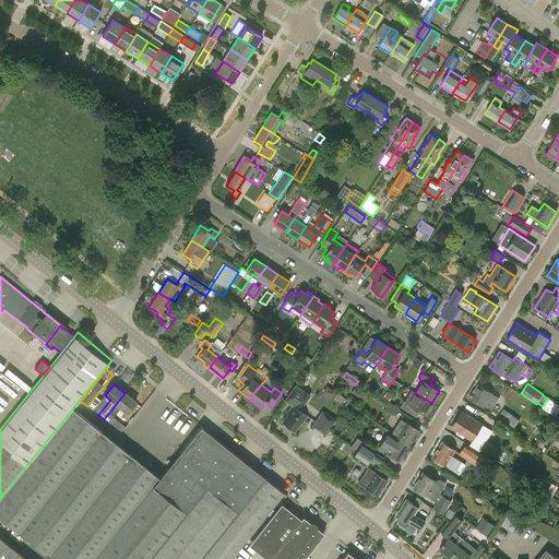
[(478,384),(471,396),(491,409),(499,397),(478,384)]
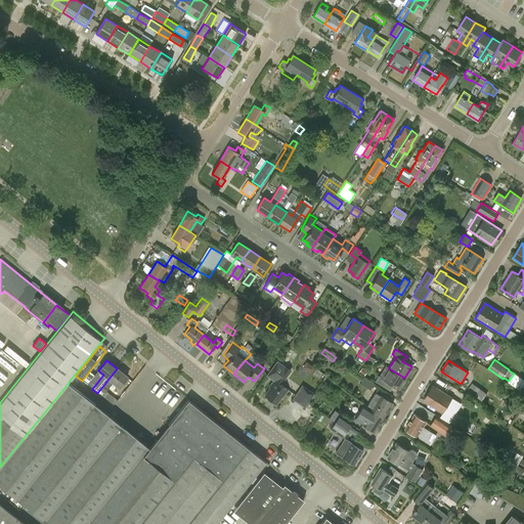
[(276,403),(281,396),(284,396),(288,390),(280,385),(291,370),(277,361),(267,376),(273,380),(268,387),(270,388),(265,395),(276,403)]
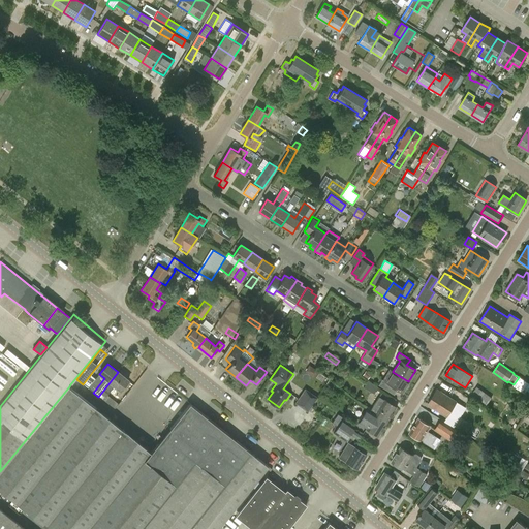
[(318,371),(309,365),(305,371),(313,377),(318,371)]
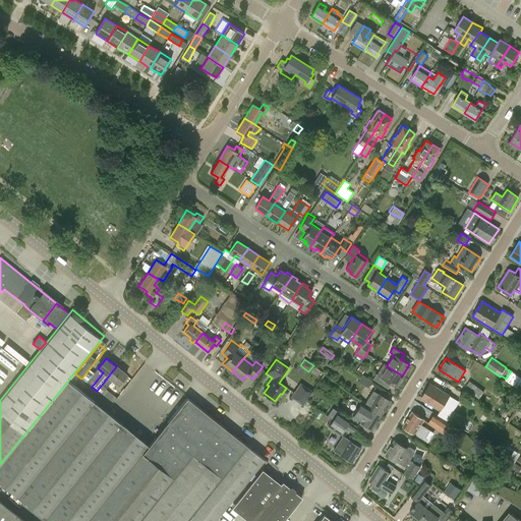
[(387,366),(387,365),(384,363),(378,373),(377,373),(372,380),(384,386),(387,382),(395,387),(402,375),(387,366)]
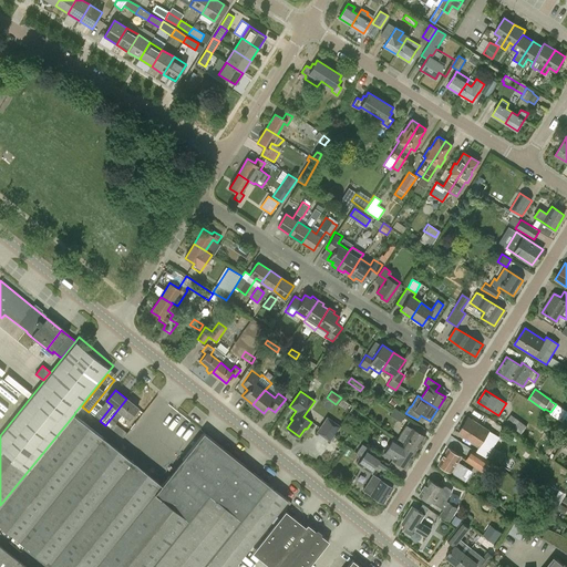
[(137,408),(126,399),(105,425),(123,439),(127,433),(114,423),(122,413),(129,419),(137,408)]
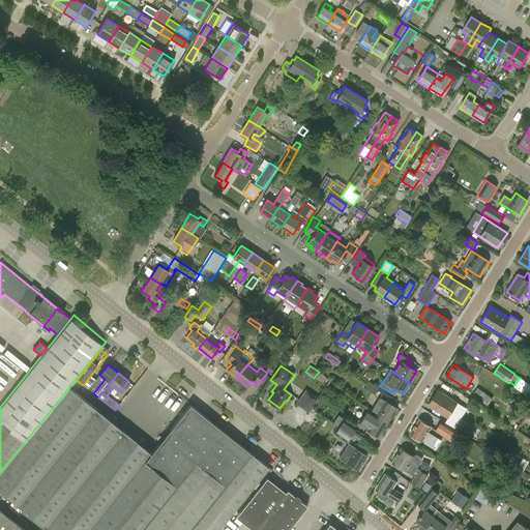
[(493,399),(478,387),(470,398),(475,401),(477,398),(488,406),(493,399)]
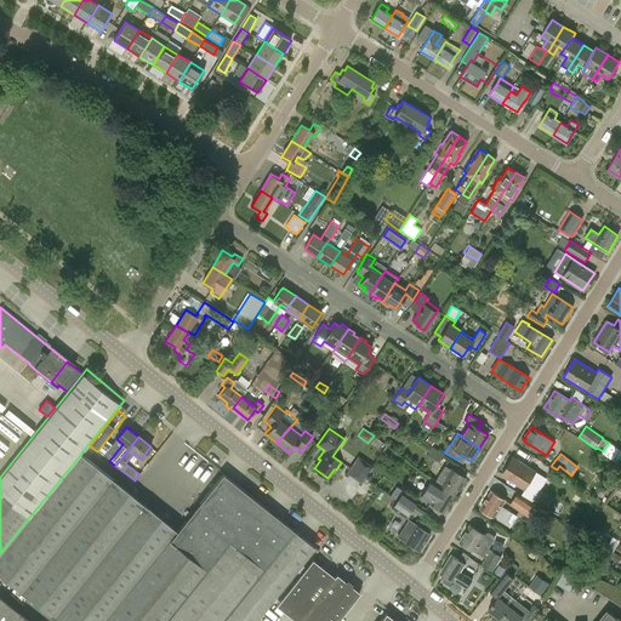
[(372,467),(358,456),(346,473),(360,484),(372,467)]
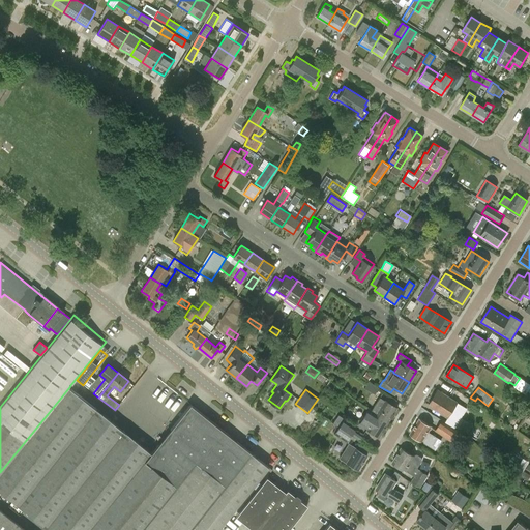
[(438,390),(429,405),(448,417),(445,421),(454,429),(462,417),(466,411),(457,404),(458,403),(438,390)]
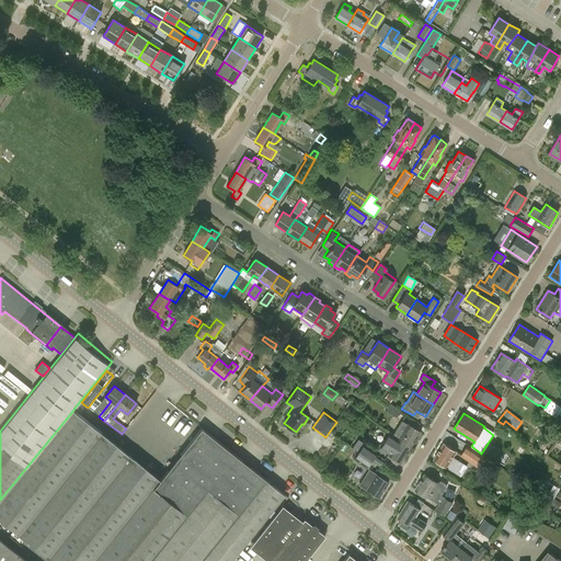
[(388,432),(388,433),(411,447),(420,432),(402,421),(393,435),(388,432)]
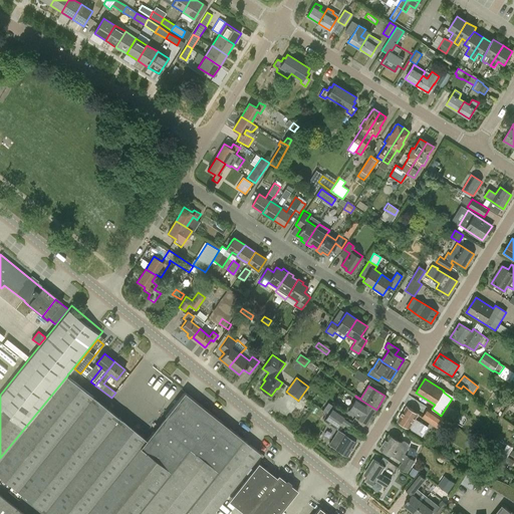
[(211,513),(259,454),(185,393),(89,513),(211,513)]
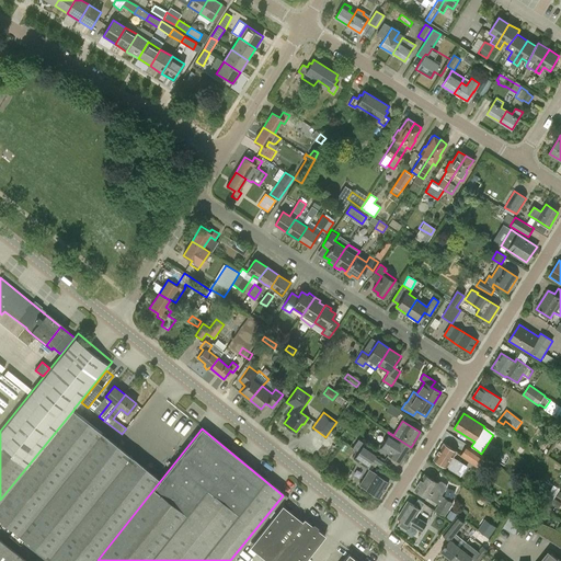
[(411,447),(388,433),(379,448),(389,454),(388,455),(401,462),(411,447)]
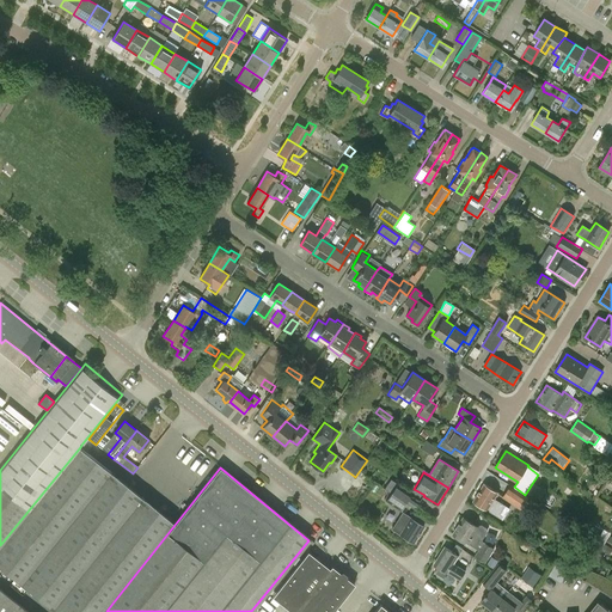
[(405,503),(415,509),(420,503),(409,496),(411,493),(397,483),(391,493),(405,503)]
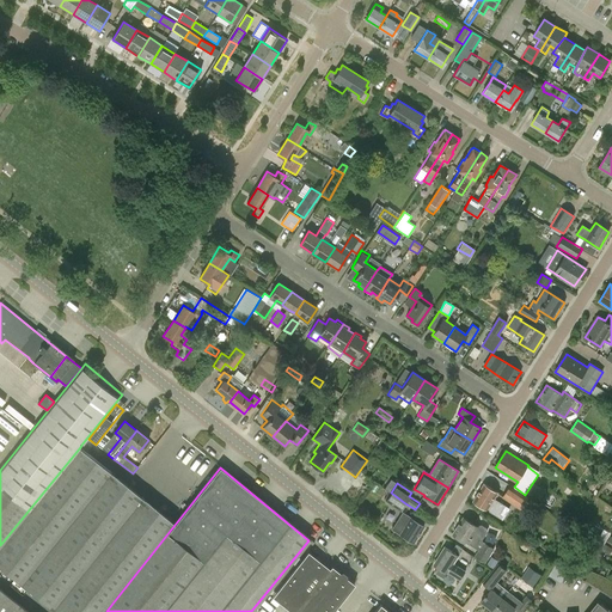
[(484,484),(473,501),(488,509),(488,510),(496,515),(503,519),(508,512),(510,508),(503,505),(495,499),(499,493),(484,484)]
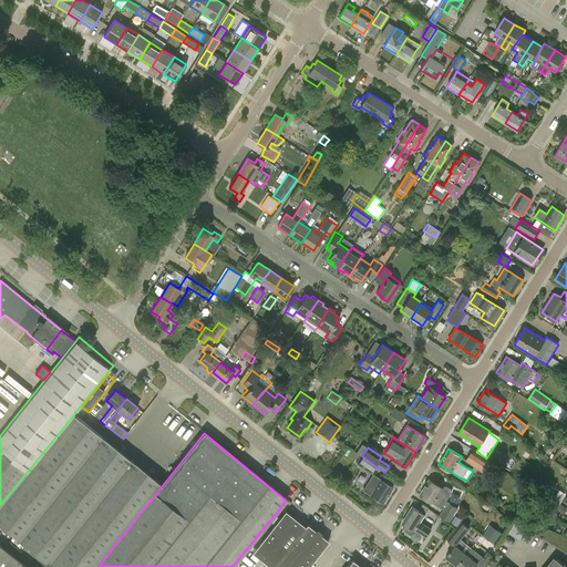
[(474,450),(466,461),(483,472),(491,461),(474,450)]
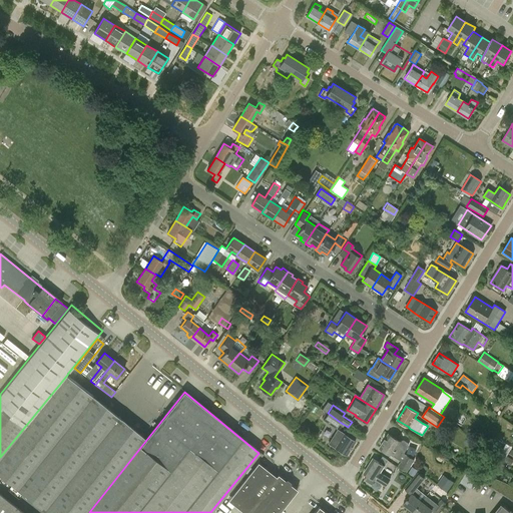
[(458,412),(450,407),(444,417),(451,422),(458,412)]
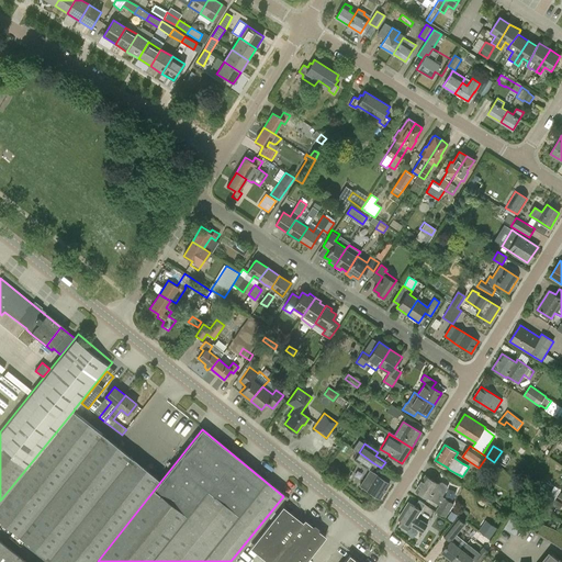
[(359,452),(353,460),(368,470),(372,462),(359,452)]
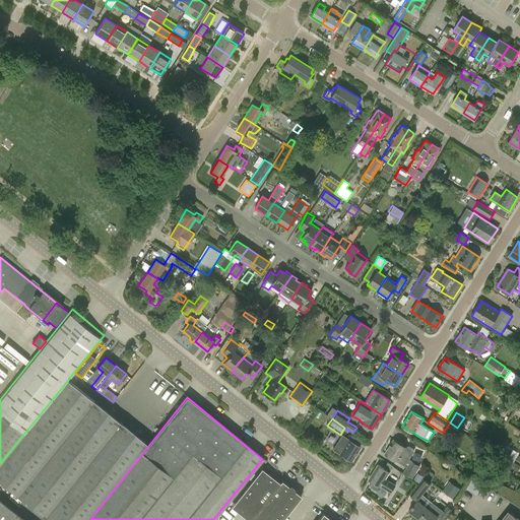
[(361,447),(349,440),(340,435),(336,442),(344,447),(339,454),(351,462),(361,447)]
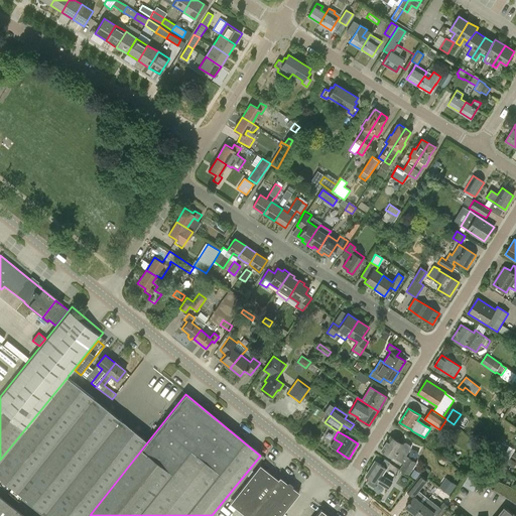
[(406,442),(402,443),(391,436),(382,450),(395,459),(403,464),(400,469),(410,475),(417,463),(407,456),(411,448),(410,445),(406,442)]
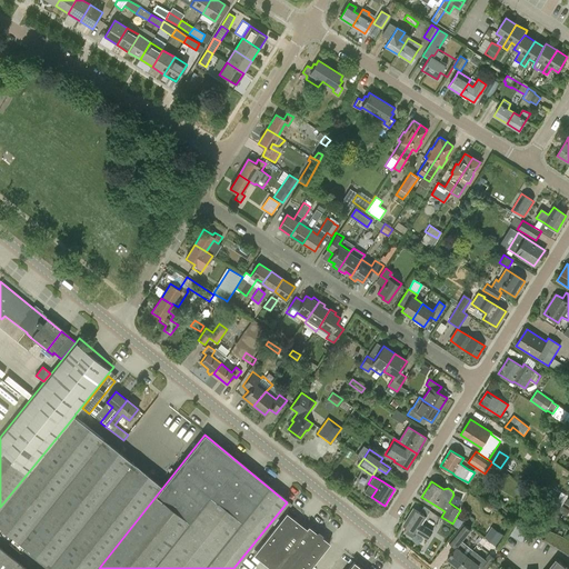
[(421,505),(418,510),(428,515),(430,509),(421,505)]
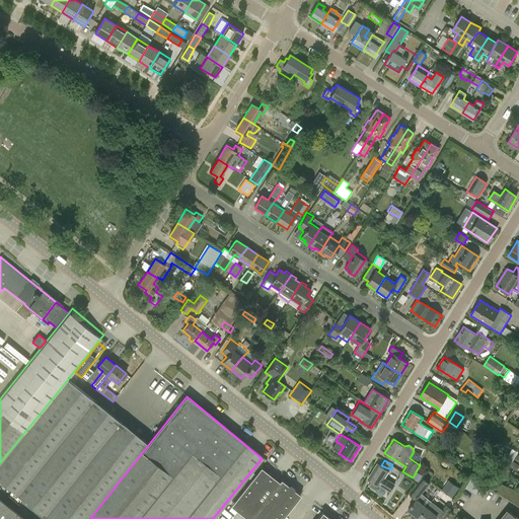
[(377,463),(368,478),(390,492),(395,485),(385,478),(389,471),(377,463)]
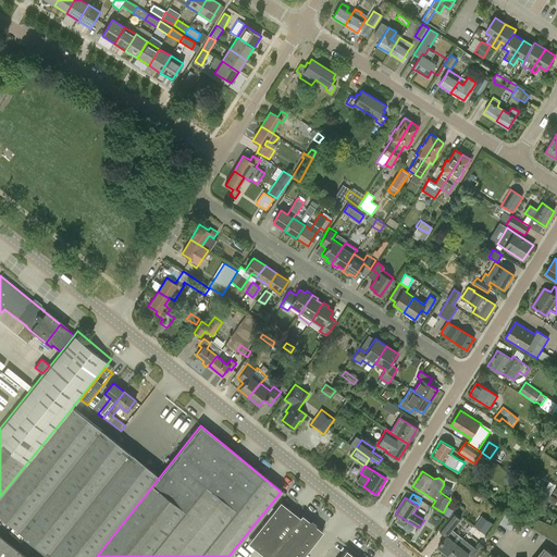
[(441,531),(447,536),(438,547),(449,556),(458,544),(453,540),(456,534),(452,530),(461,518),(455,512),(441,531)]
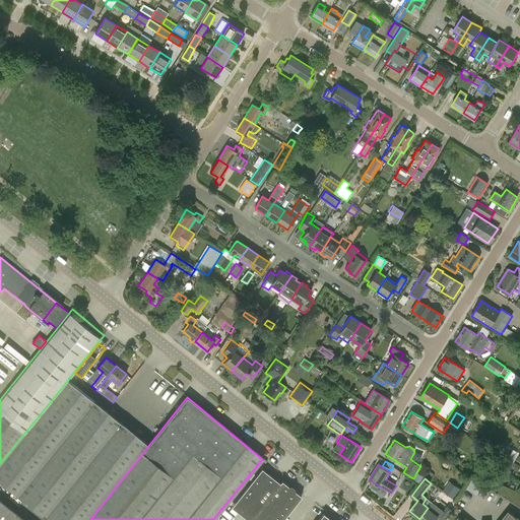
[(466,489),(477,495),(483,484),(472,478),(466,489)]
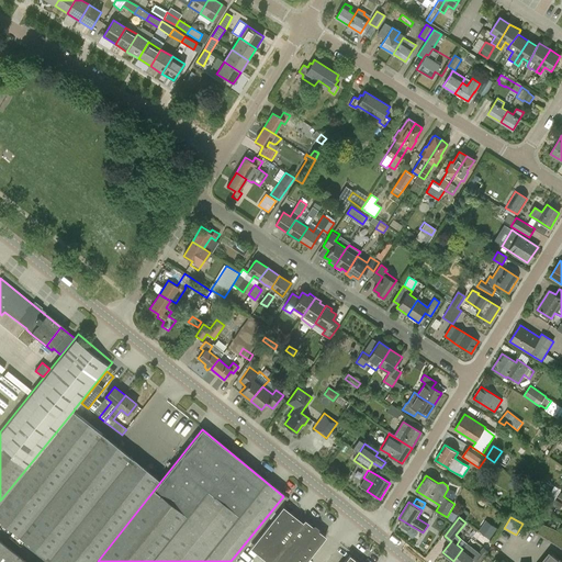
[(304,561),(325,536),(304,519),(270,561),(304,561)]
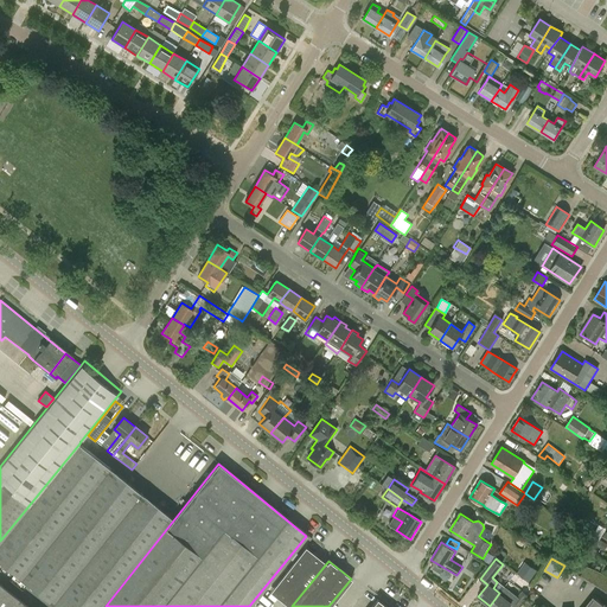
[(524,561),(517,574),(528,580),(535,567),(524,561)]
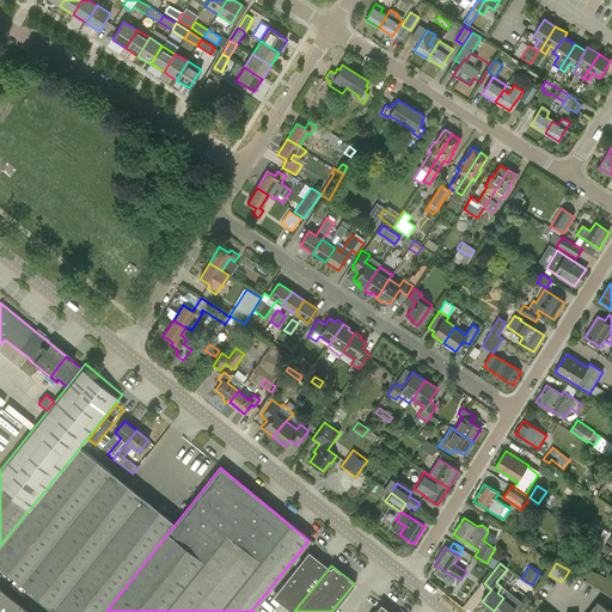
[(611,579),(603,575),(598,585),(611,593),(611,579)]
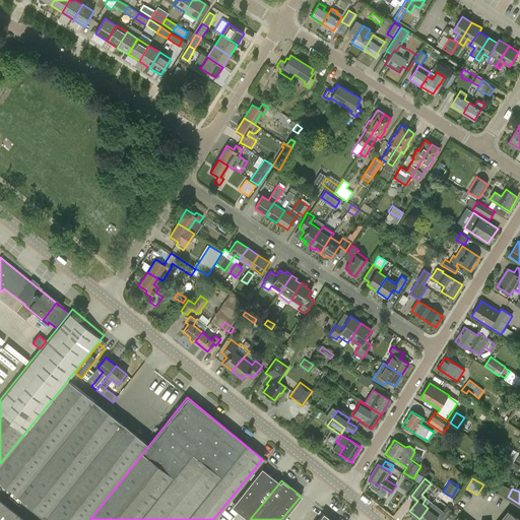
[(25,519),(0,500),(0,519),(25,519)]
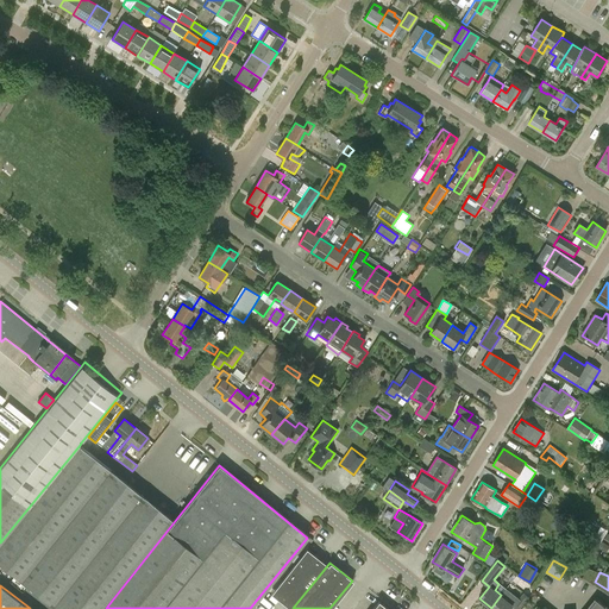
[(501,595),(491,608),(509,608),(512,607),(515,608),(521,608),(522,608),(529,597),(525,592),(518,603),(515,601),(518,597),(506,589),(501,595)]
